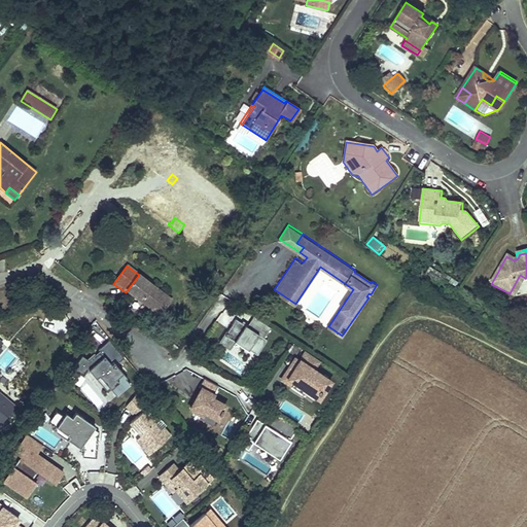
[(372,281),(355,270),(354,272),(371,283),(372,281)]
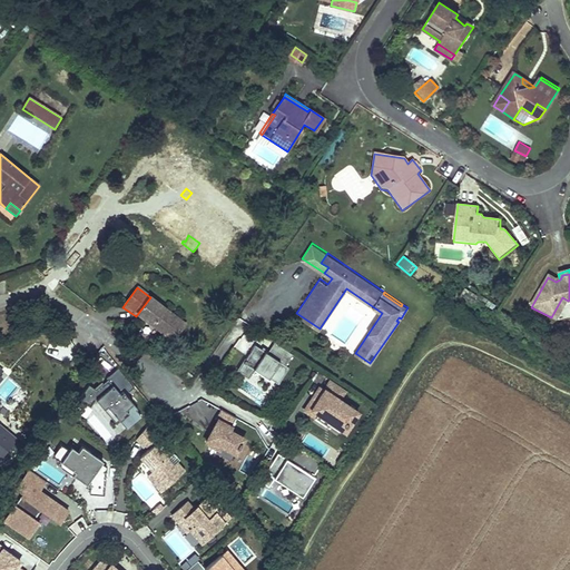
[(187,325),(150,297),(136,316),(173,344),(187,325)]
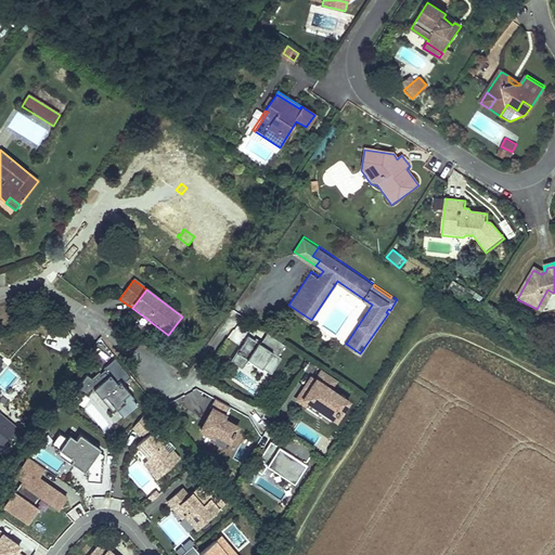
[(554,292),(553,293),(547,289),(537,309),(542,312),(549,300),(554,298),(554,292)]
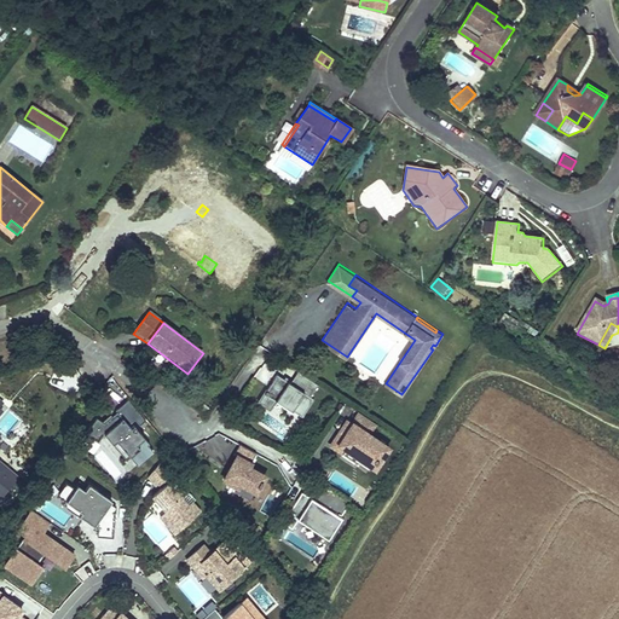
[(316,382),(295,369),(288,381),(275,372),(264,388),(266,389),(264,392),(273,398),(289,409),(290,408),(300,415),(312,397),(307,394),(316,382)]
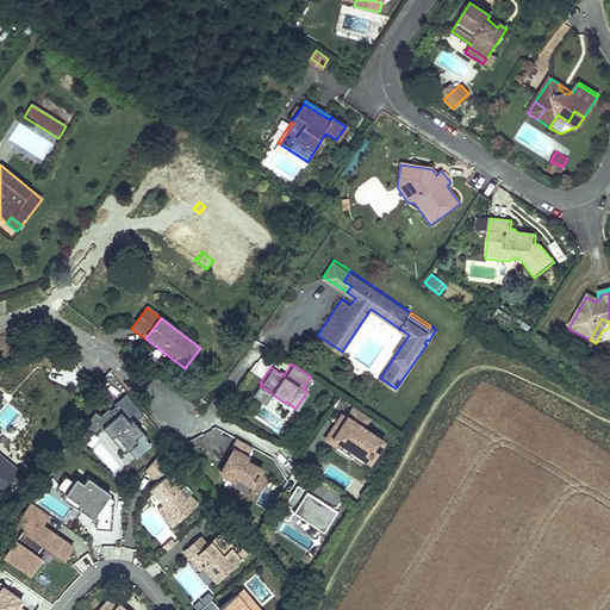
[(260,386),(259,385),(253,393),(263,400),(269,392),(260,386)]
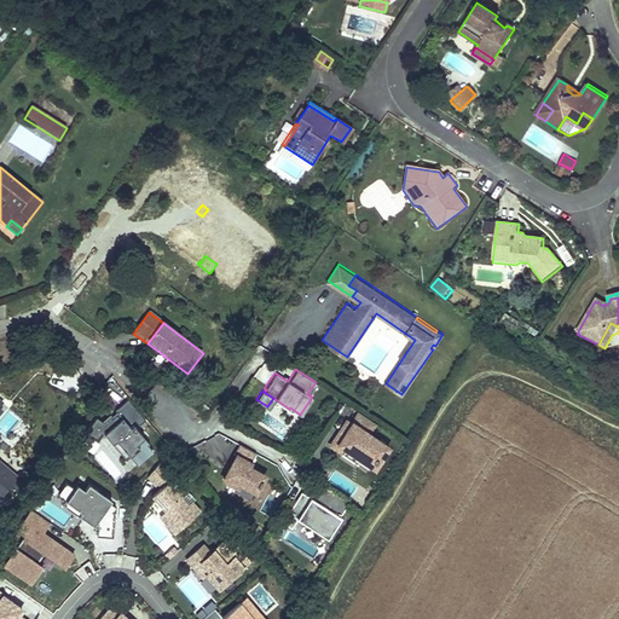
[(0,497),(18,478),(0,461),(0,412),(3,410),(0,408),(0,406),(4,404),(0,400),(0,497)]
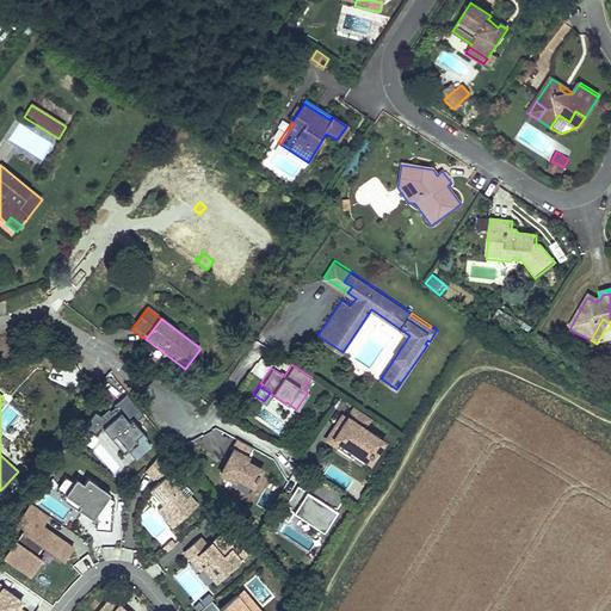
[(370,418),(355,407),(347,417),(343,414),(338,420),(338,424),(341,426),(337,432),(332,429),(326,439),(338,446),(340,443),(353,451),(351,456),(363,464),(368,456),(370,457),(372,452),(371,452),(374,448),(377,450),(383,442),(370,432),(366,437),(360,433),(370,418)]
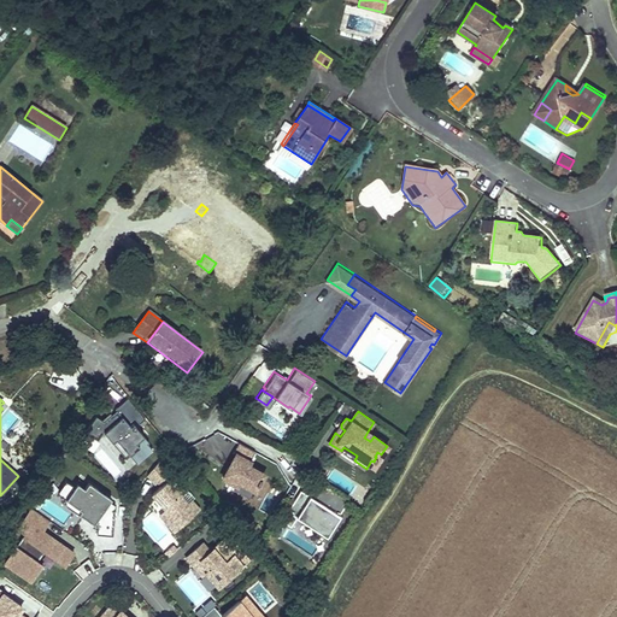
[(123,421),(104,436),(124,460),(128,457),(136,466),(154,451),(134,427),(130,430),(123,421)]
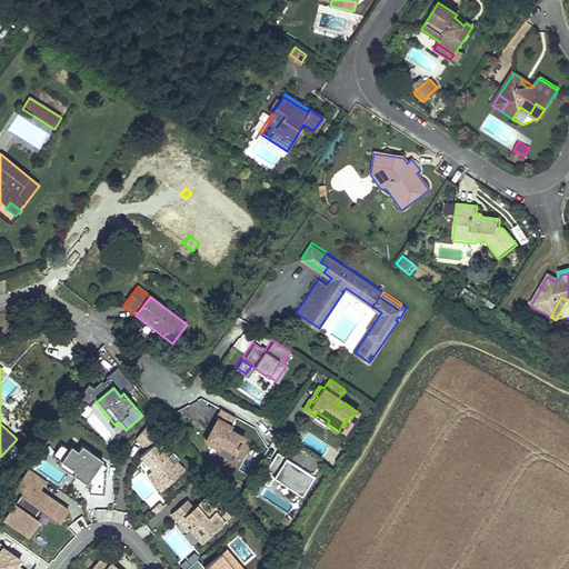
[(73,412),(86,419),(91,409),(80,402),(73,412)]
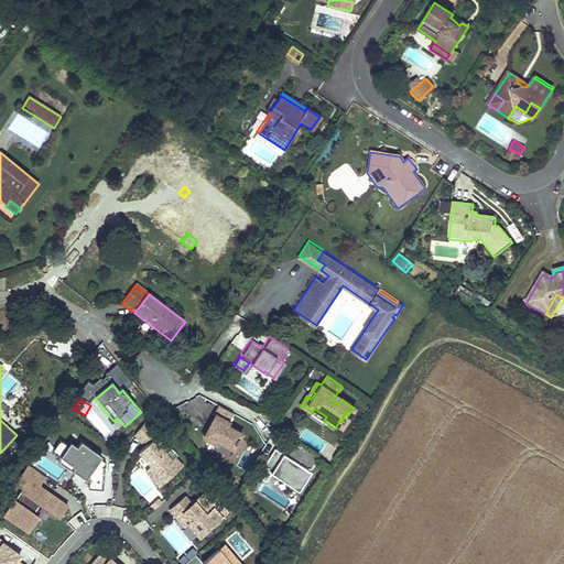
[(232,413),(218,404),(213,414),(215,415),(212,423),(214,424),(210,430),(208,429),(204,436),(216,443),(218,440),(232,447),(235,443),(236,443),(239,438),(238,437),(240,433),(226,425),(232,413)]
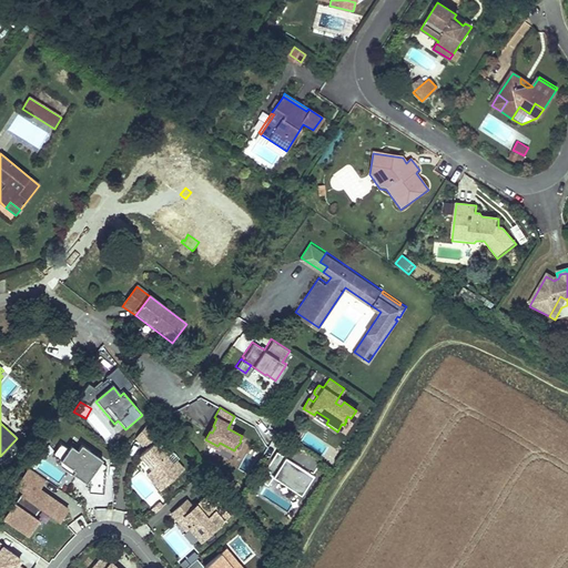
[(342,424),(340,427),(343,429),(351,418),(347,416),(345,421),(346,421),(344,425),(342,424)]
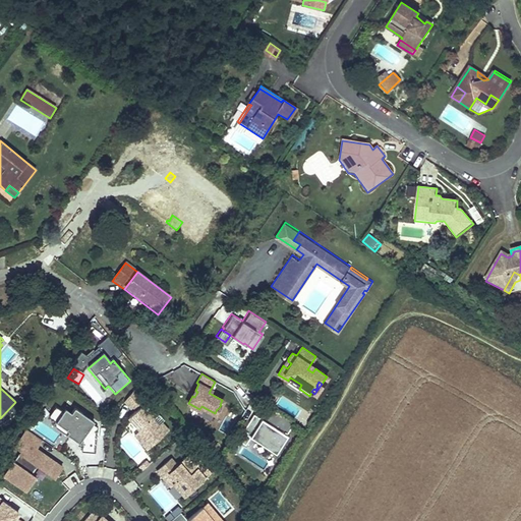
[(134,389),(125,400),(131,408),(133,407),(137,403),(140,407),(136,410),(128,416),(139,429),(146,437),(140,441),(148,449),(169,430),(162,422),(159,425),(153,418),(156,415),(145,403),(147,402),(134,389)]
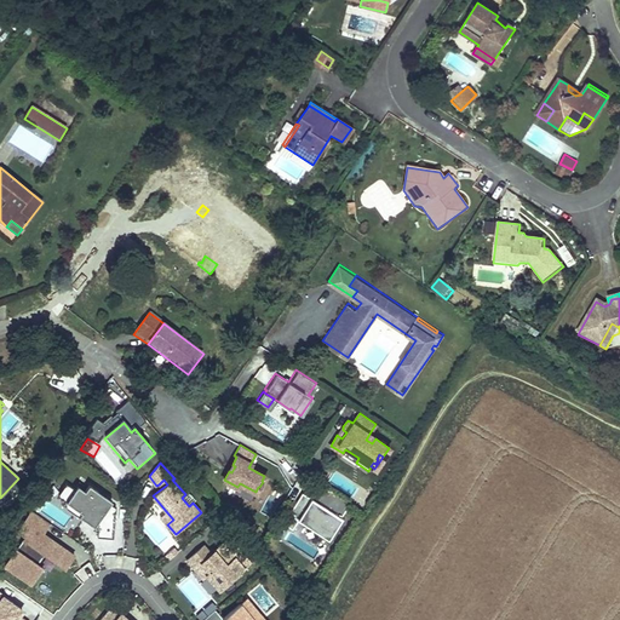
[(352,500),(323,481),(314,495),(304,489),(293,507),(294,509),(292,511),(300,517),(331,537),(344,515),(343,515),(352,500)]
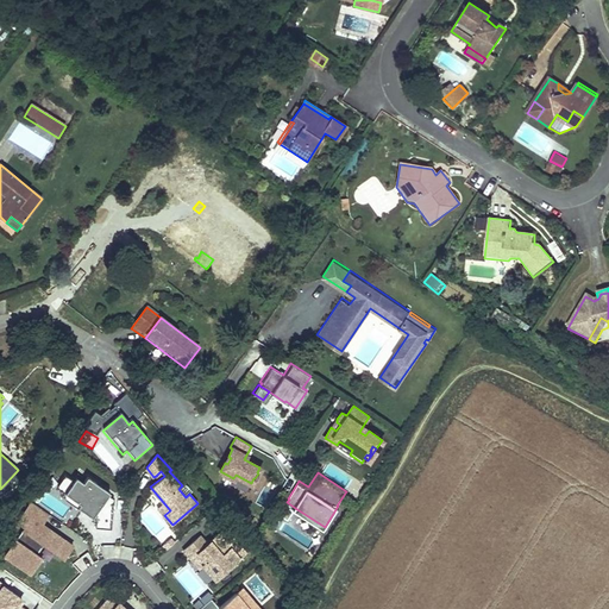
[(66,473),(56,485),(66,491),(67,497),(79,506),(81,502),(94,512),(92,515),(96,519),(95,526),(111,527),(114,498),(95,485),(98,483),(87,476),(83,482),(81,485),(73,478),(66,473)]
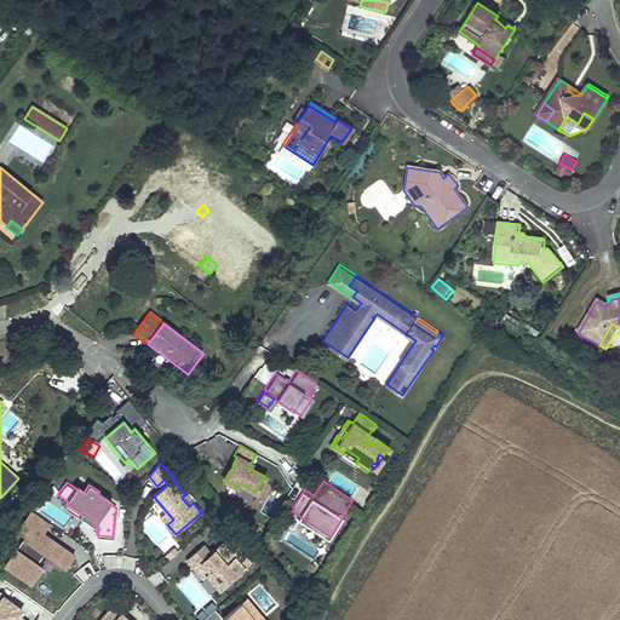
[(85,491),(76,483),(74,487),(82,494),(85,491)]
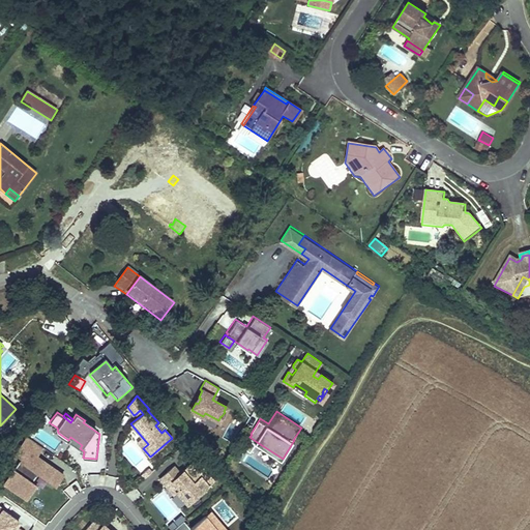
[(96,428),(85,420),(83,422),(94,430),(96,428)]
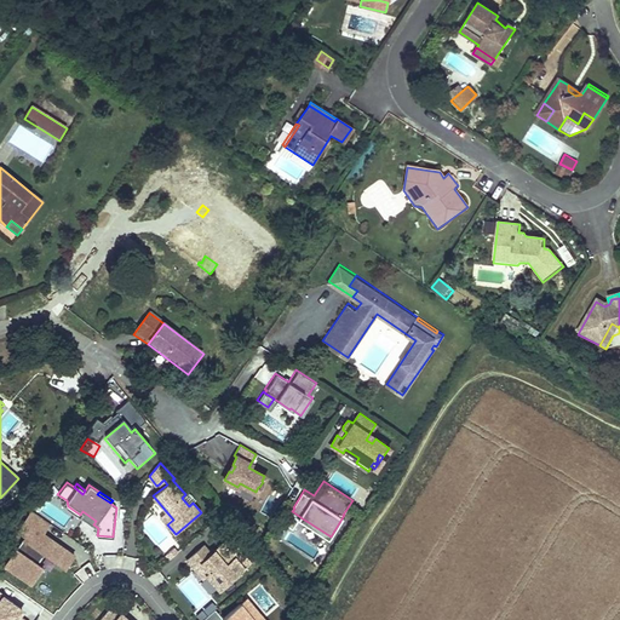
[(32,510),(18,529),(26,534),(5,564),(32,583),(42,566),(38,563),(45,552),(65,567),(74,554),(42,532),(50,522),(32,510)]
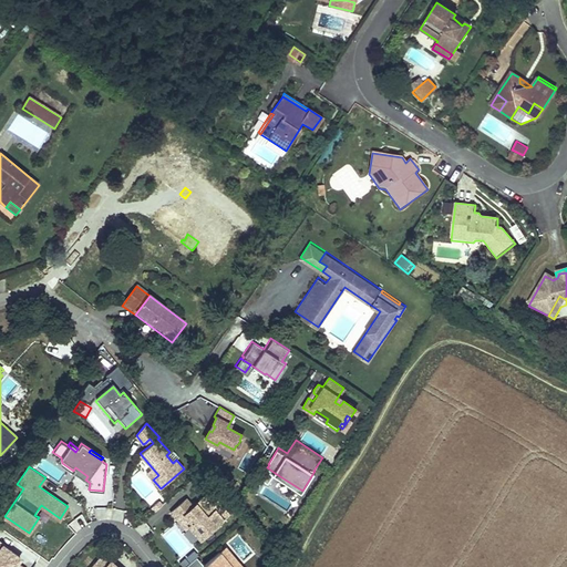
[(267,467),(266,466),(260,475),(269,481),(275,473),(267,467)]
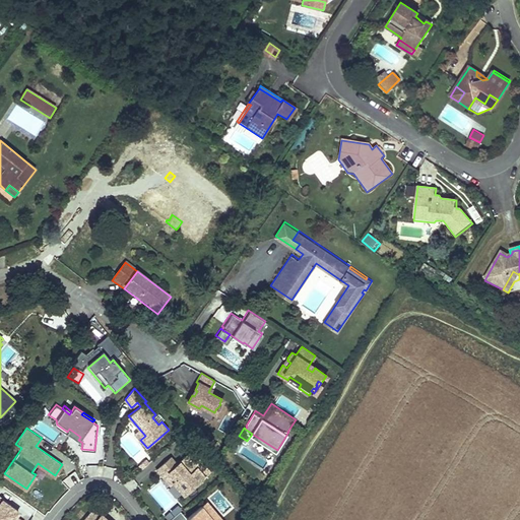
[(69,429),(67,432),(78,440),(80,437),(69,429)]
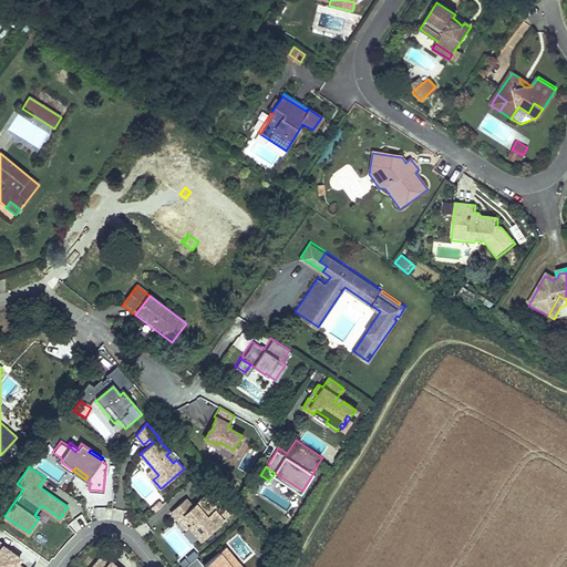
[(152,467),(146,472),(153,480),(158,475),(152,467)]
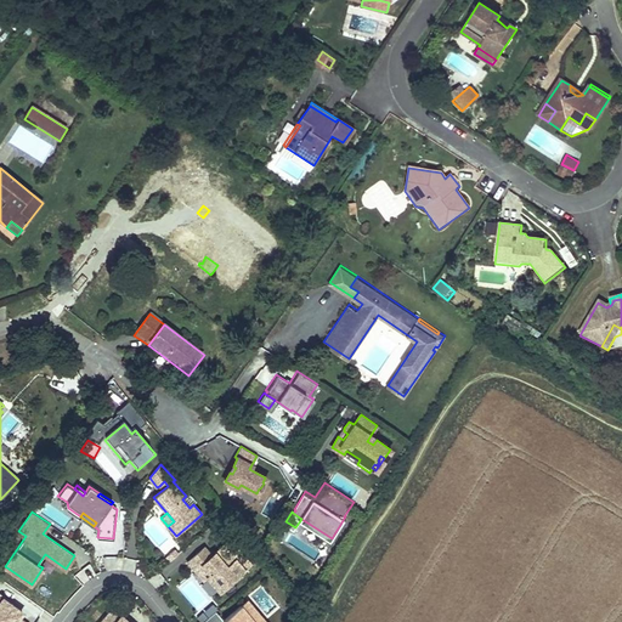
[(204,547),(187,561),(196,570),(202,565),(210,574),(207,576),(220,592),(252,565),(230,539),(211,555),(204,547)]
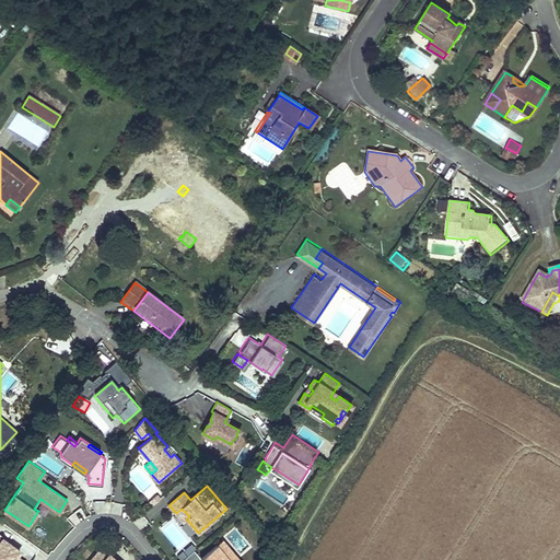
[(182,509),(176,513),(183,522),(186,518),(189,516),(182,509)]
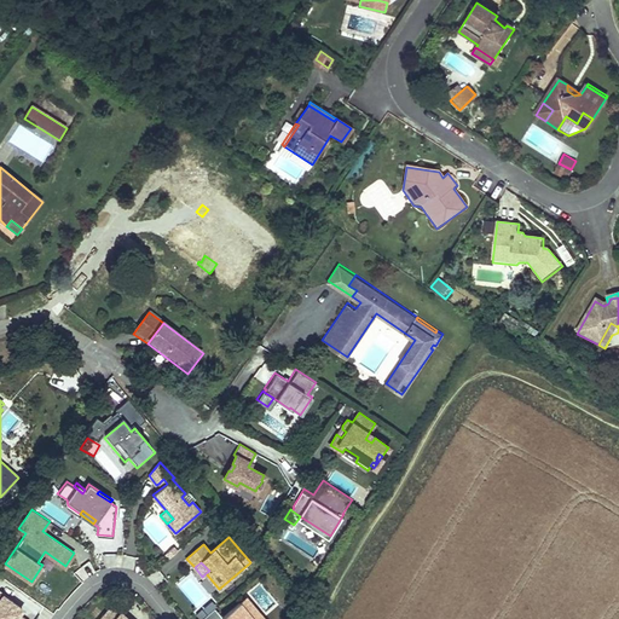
[(24,609),(0,591),(0,618),(24,618),(21,615),(24,609)]
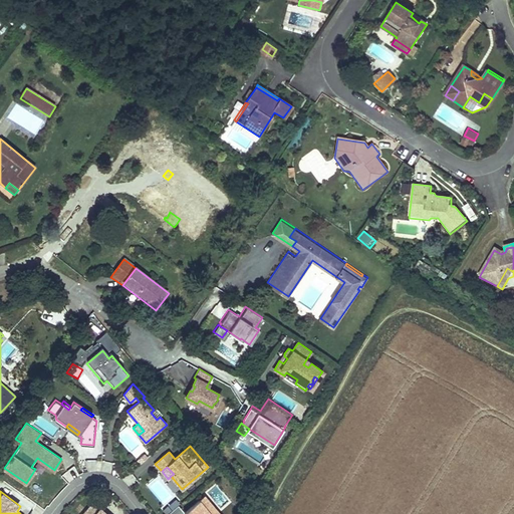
[(204,496),(199,500),(210,513),(215,513),(218,512),(204,496)]
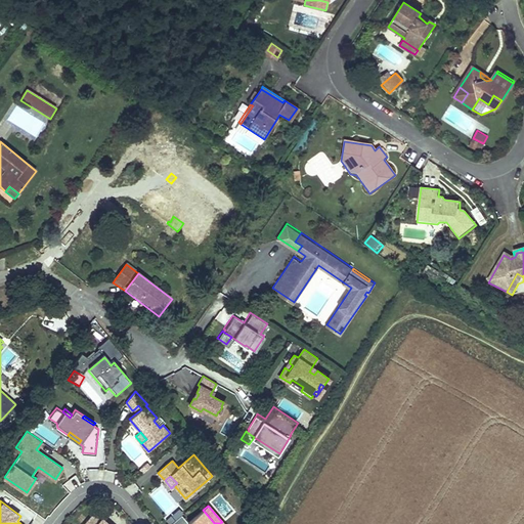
[(182,515),(170,523),(223,523),(222,522),(219,523),(214,523),(203,510),(188,522),(182,515)]
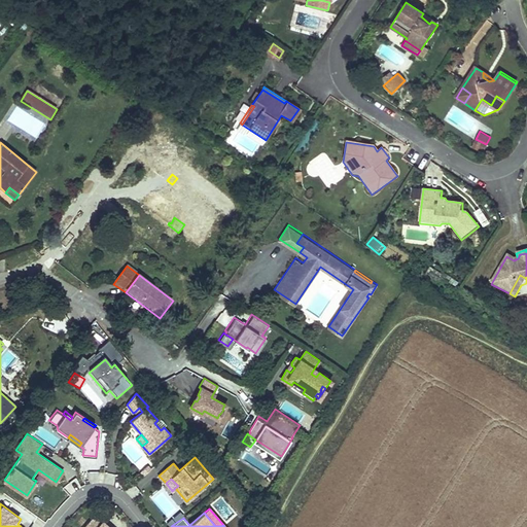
[(84,526),(109,526),(96,515),(84,526)]
